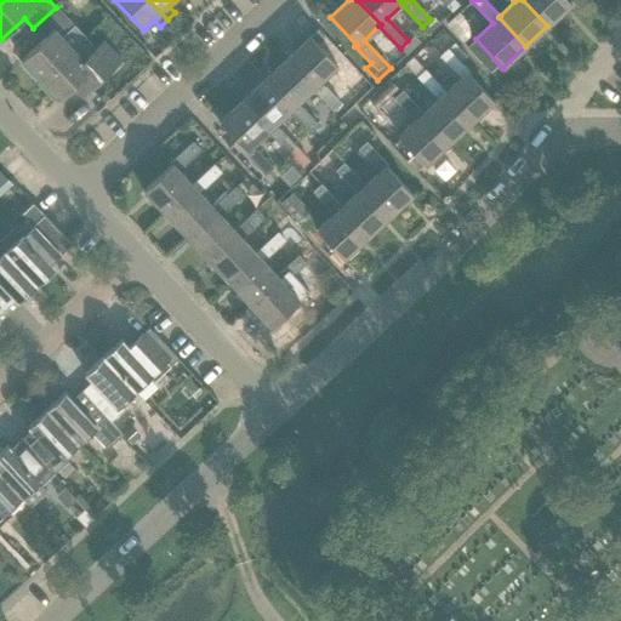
[(523,0),(547,26),(570,4),(567,0),(523,0)]
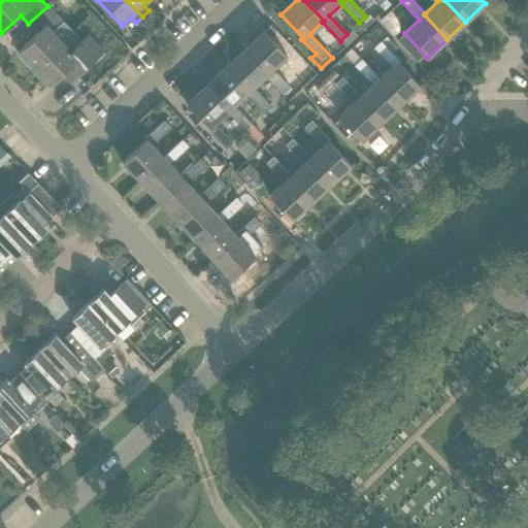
[(33,68),(71,32),(47,6),(28,24),(37,33),(18,52),(33,68)]
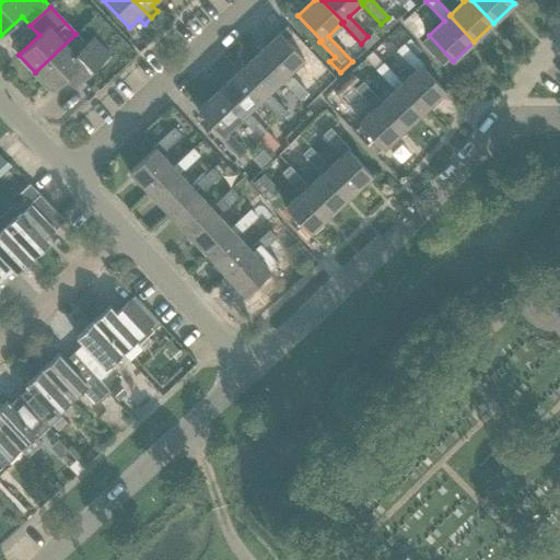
[(279,33),(258,53),(282,79),(281,80),(300,100),(307,93),(289,73),(303,59),(279,33)]
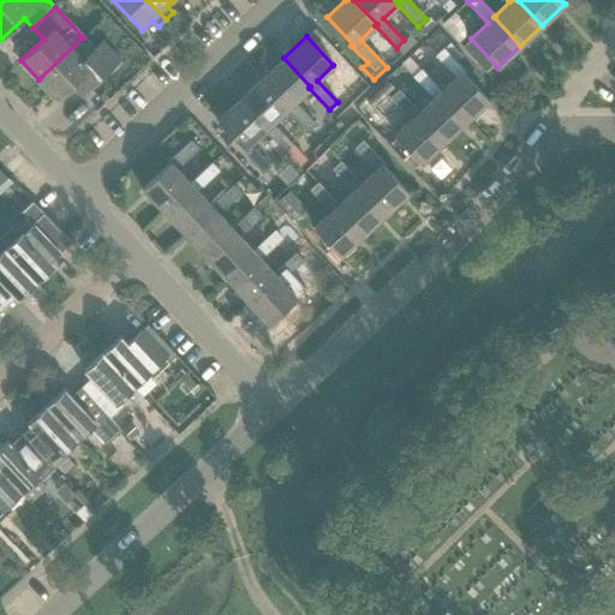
[(94,48),(83,37),(39,79),(57,100),(81,78),(89,87),(120,58),(102,39),(94,48)]
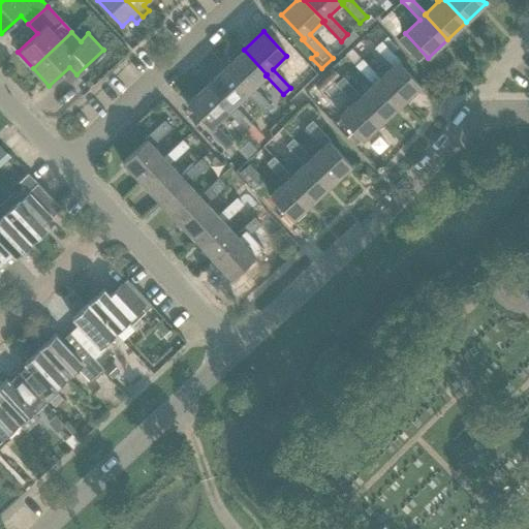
[(377,80),(400,104),(419,86),(398,62),(400,61),(380,41),(374,48),(392,66),(379,79),(377,80)]
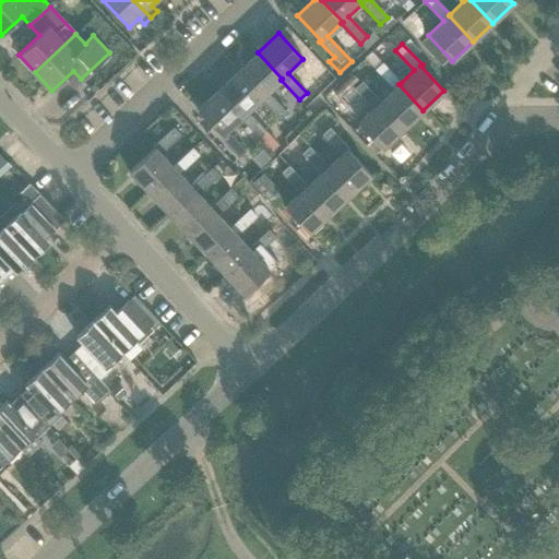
[(268,92),(281,80),(282,79),(258,52),(237,71),(262,97),(261,98),(280,119),(286,111),(268,92)]
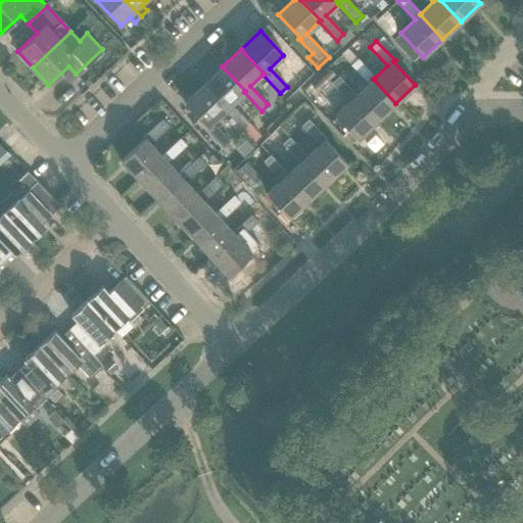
[(347,49),(341,55),(350,65),(358,59),(347,49)]
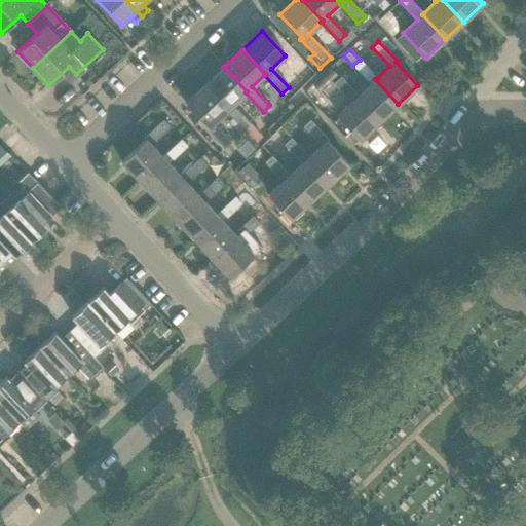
[(375,79),(377,78),(360,60),(352,66),(370,84),(358,96),(357,97),(379,121),(398,104),(375,79)]
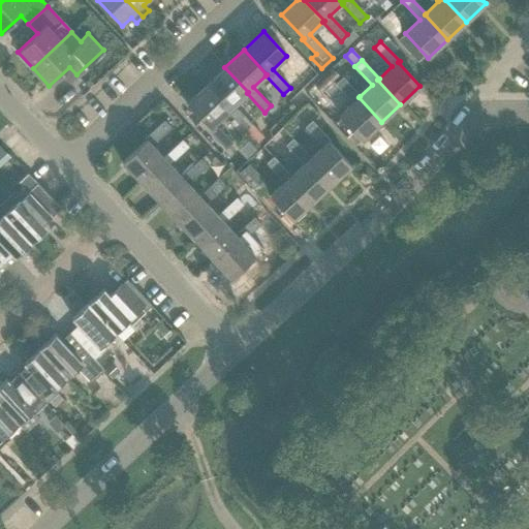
[(234,105),(247,93),(248,92),(224,67),(206,86),(228,111),(227,112),(245,130),(251,124),(234,105)]
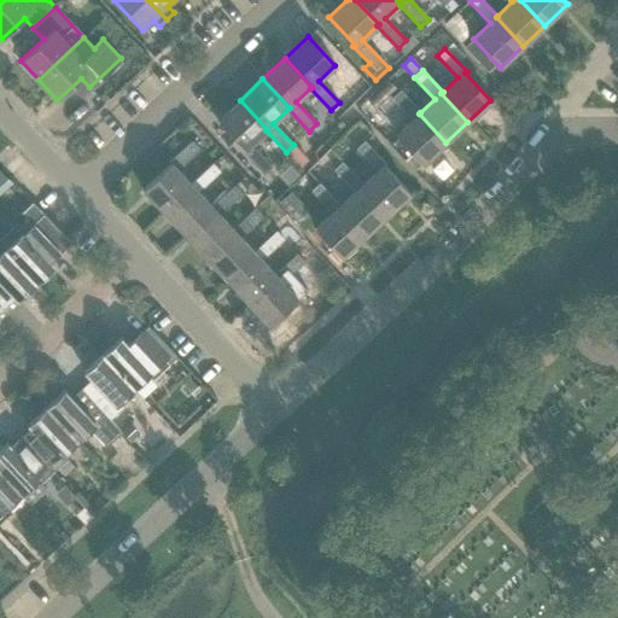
[(419,114),(420,112),(400,91),(392,98),(412,120),(396,135),(397,138),(423,164),(445,143),(419,114)]
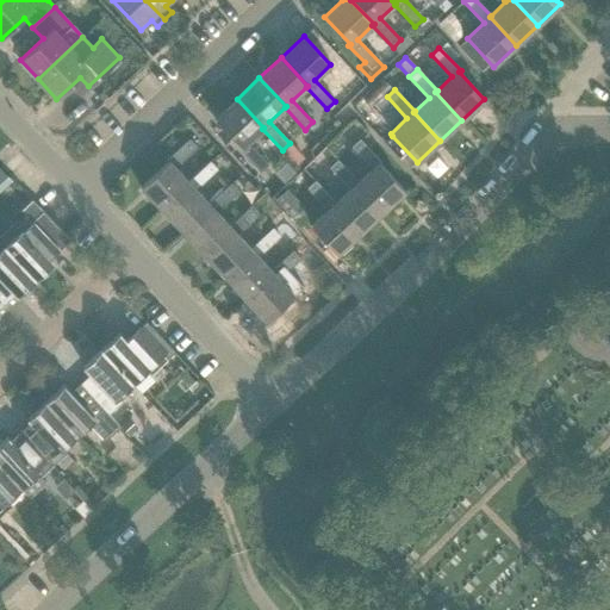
[(248,142),(262,129),(263,128),(237,99),(215,120),(240,148),(238,149),(260,172),(268,165),(248,142)]
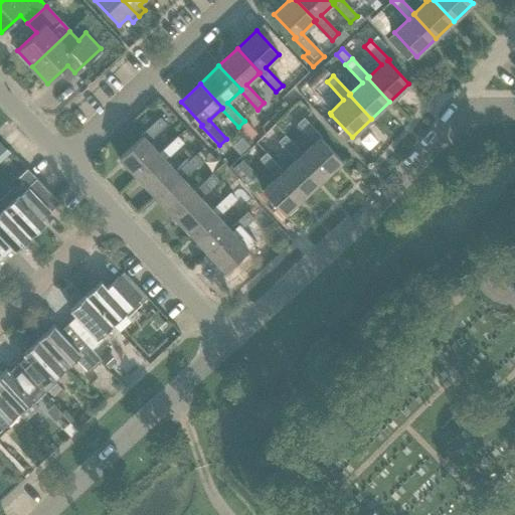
[(331,115),(325,121),(326,122),(346,143),(352,137),(331,115)]
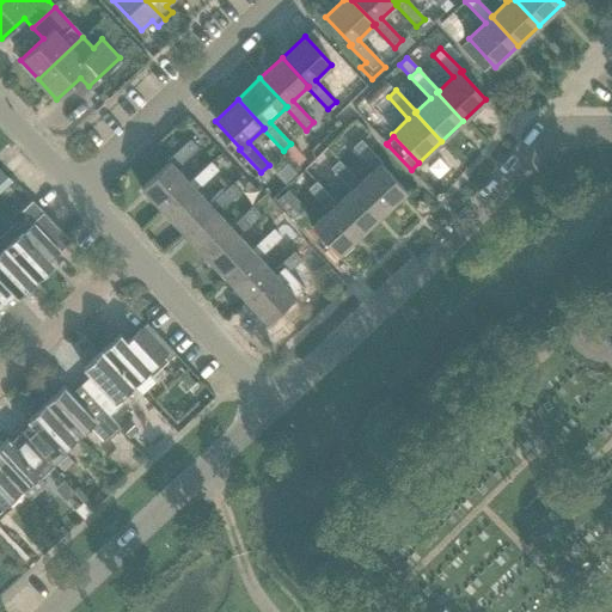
[(140,189),(161,210),(190,184),(189,183),(176,169),(197,148),(189,140),(166,161),(167,163),(140,189)]
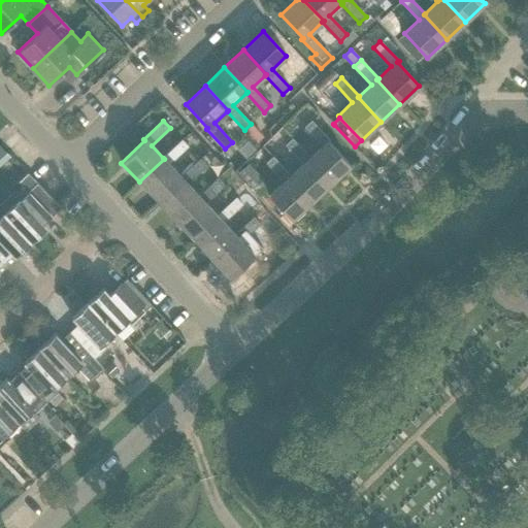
[(307,160),(330,185),(351,166),(328,141),(329,140),(311,121),(304,127),(322,146),(309,158),(307,160)]
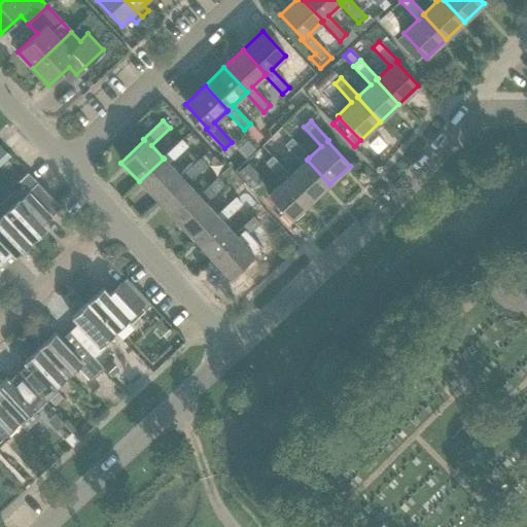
[(307,160),(309,157),(291,138),(284,144),(302,164),(289,176),(288,177),(310,202),(329,184),(307,160)]
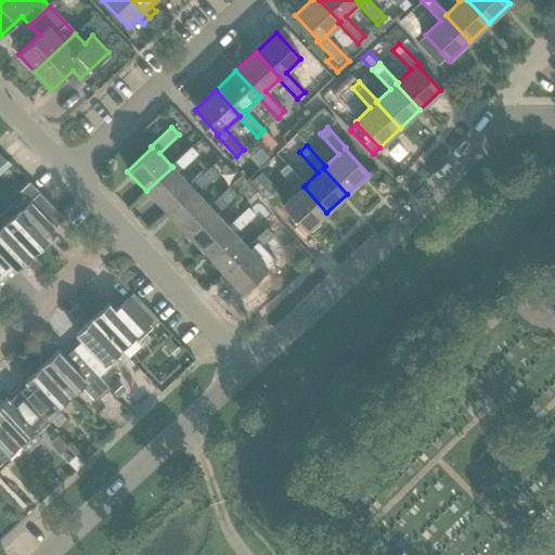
[(191,188),(190,185),(178,172),(197,154),(191,147),(171,166),(172,167),(146,191),(165,211),(191,188)]
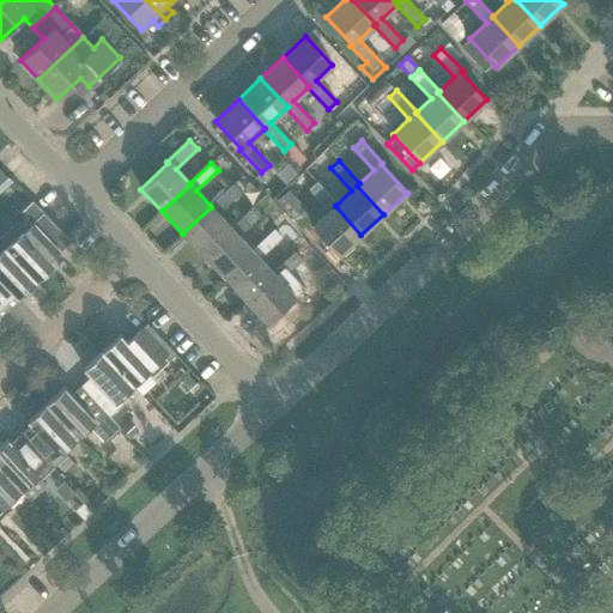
[(338,255),(360,235),(335,206),(337,205),(316,182),(308,189),(328,212),(311,226),(338,255)]
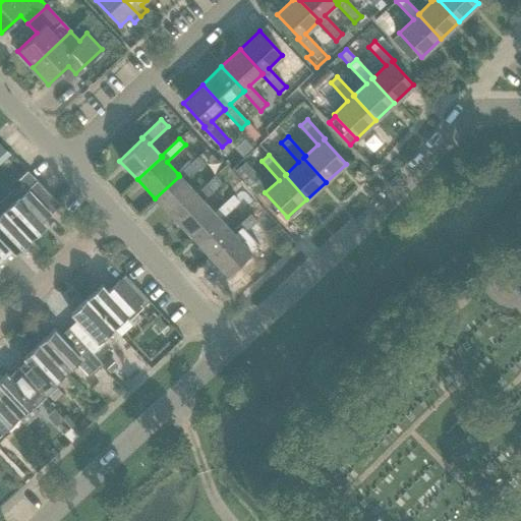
[(197,194),(196,193),(185,181),(204,164),(196,158),(178,174),(179,176),(155,198),(173,218),(197,194)]
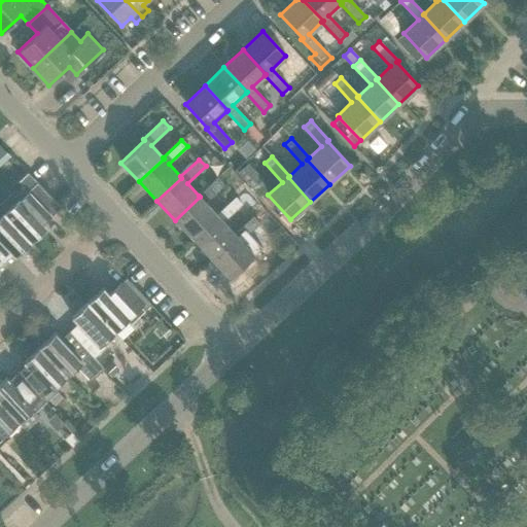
[(262,178),(247,163),(238,172),(252,187),(262,178)]
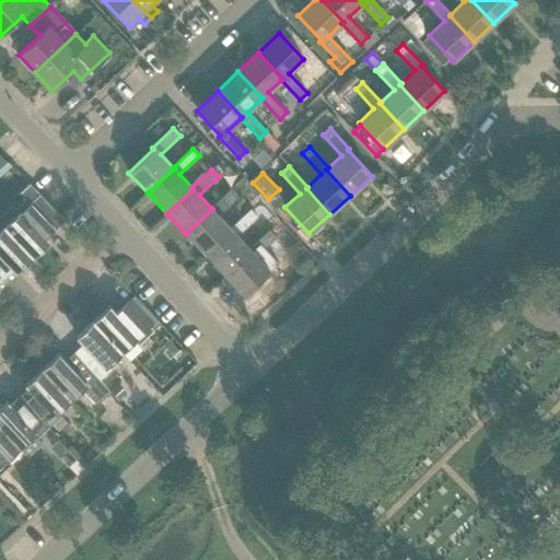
[(259,195),(243,177),(235,185),(252,202),(259,195)]
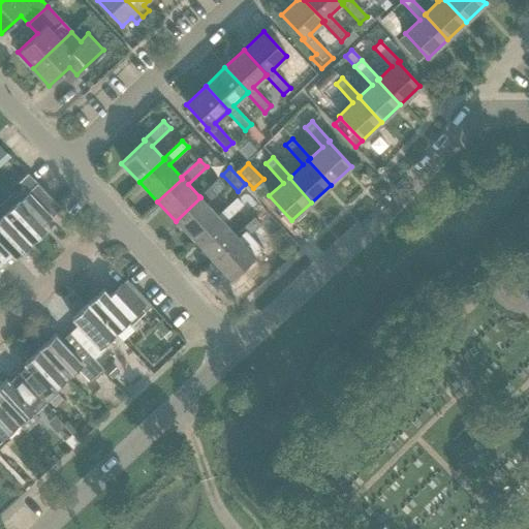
[(14,205),(3,215),(32,245),(47,230),(40,223),(49,216),(52,219),(60,211),(25,173),(14,182),(23,190),(11,201),(14,205)]
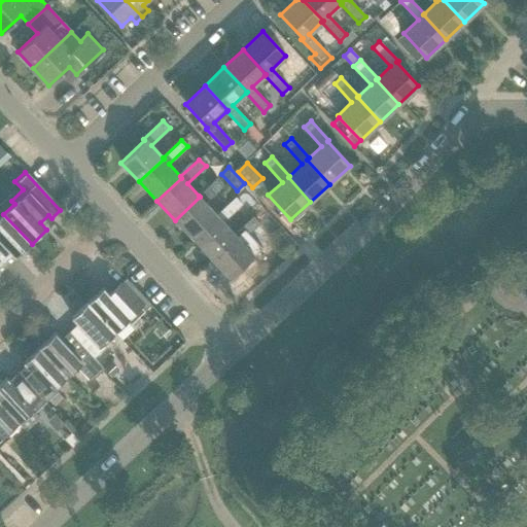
[(217,217),(216,215),(205,203),(223,185),(217,178),(199,196),(200,197),(175,220),(194,240),(217,217)]
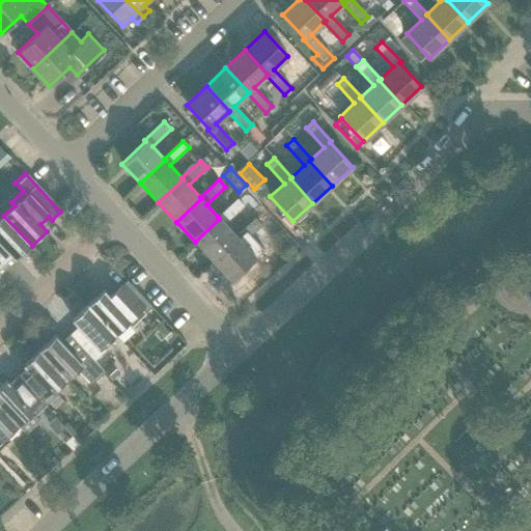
[(238,239),(236,236),(224,224),(244,206),(238,199),(218,217),(219,219),(195,242),(213,261),(238,239)]
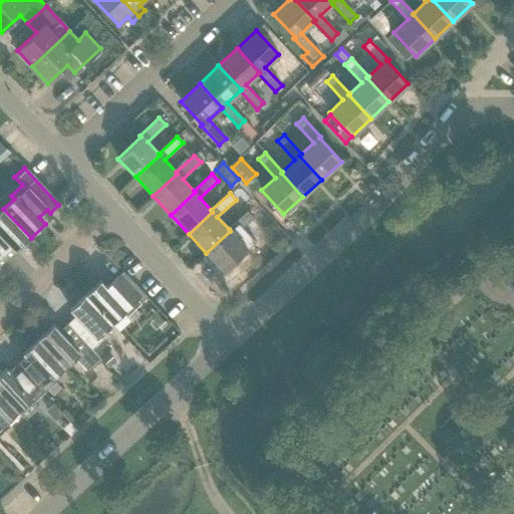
[(0,252),(1,254),(9,246),(16,252),(31,238),(3,209),(0,211),(0,252)]
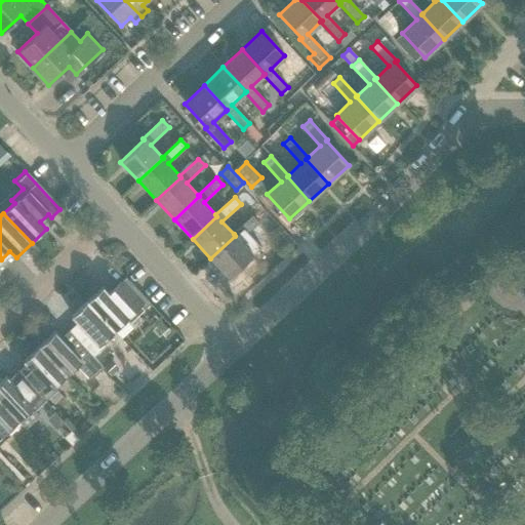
[(235,236),(210,258),(229,278),(253,254),(240,241),(258,224),(252,216),(234,234),(235,236)]
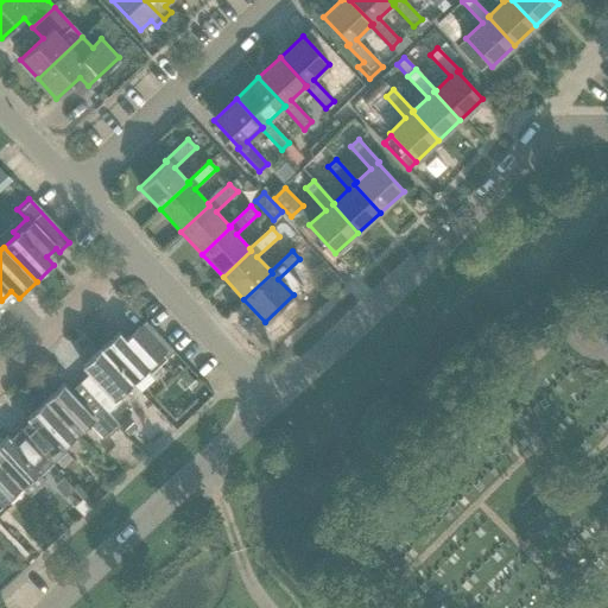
[(101,349),(132,384),(146,371),(156,381),(165,373),(159,366),(175,353),(146,323),(126,341),(119,333),(101,349)]
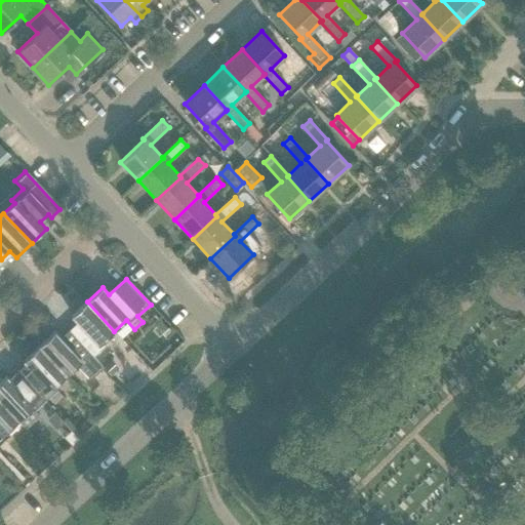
[(69,332),(93,357),(106,347),(102,342),(114,331),(87,301),(71,318),(77,325),(69,332)]
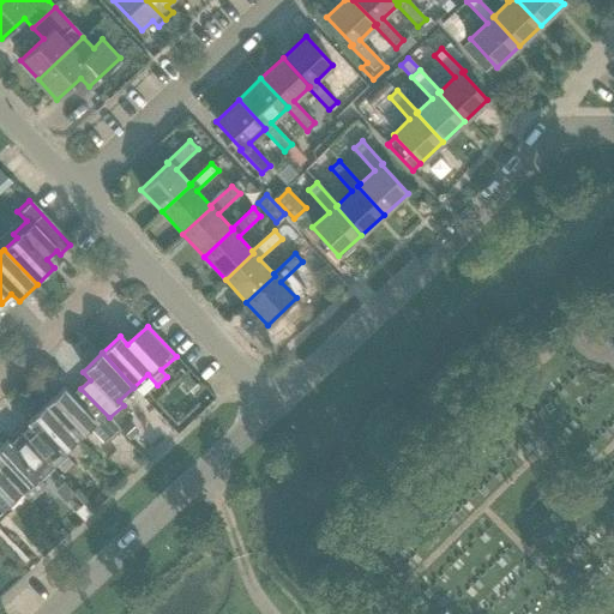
[(46,407),(78,440),(90,428),(107,445),(121,431),(109,417),(80,389),(71,398),(62,390),(46,407)]
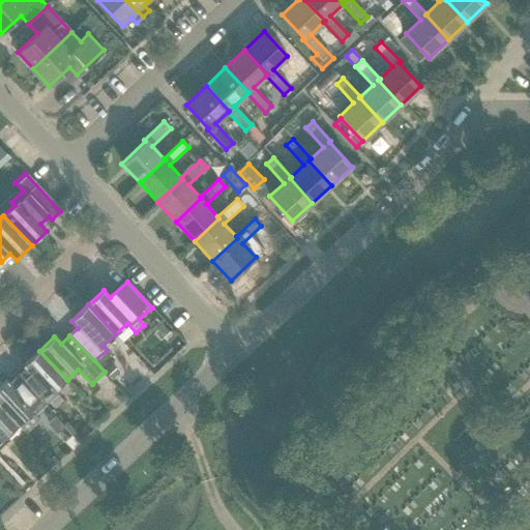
[(67,380),(39,351),(23,366),(29,374),(22,381),(47,407),(57,396),(54,392),(67,380)]
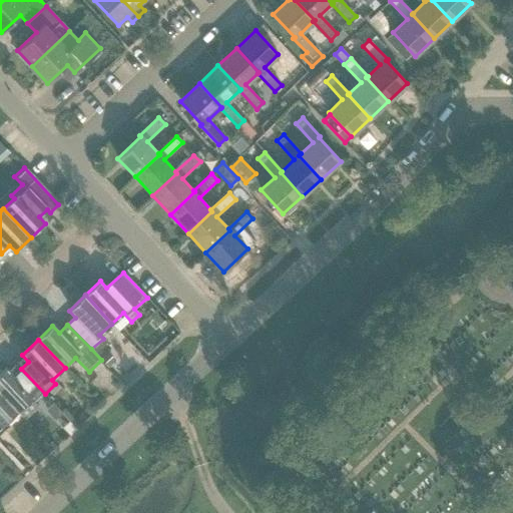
[(108,350),(101,356),(100,358),(109,367),(116,360),(108,350)]
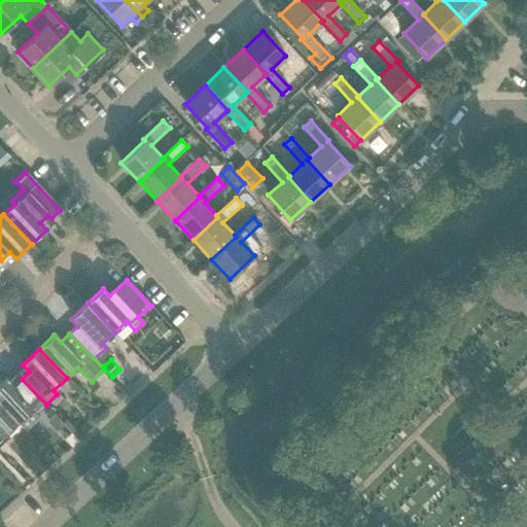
[(0,384),(0,405),(18,424),(20,423),(25,429),(38,417),(36,414),(46,405),(22,379),(13,387),(6,379),(0,384)]
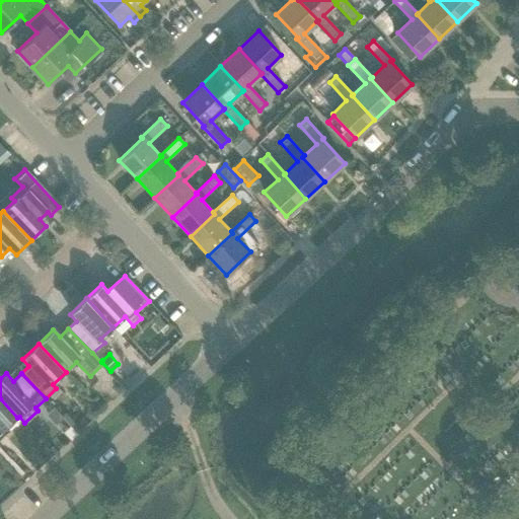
[(17,418),(0,398),(0,441),(9,433),(6,429),(17,418)]
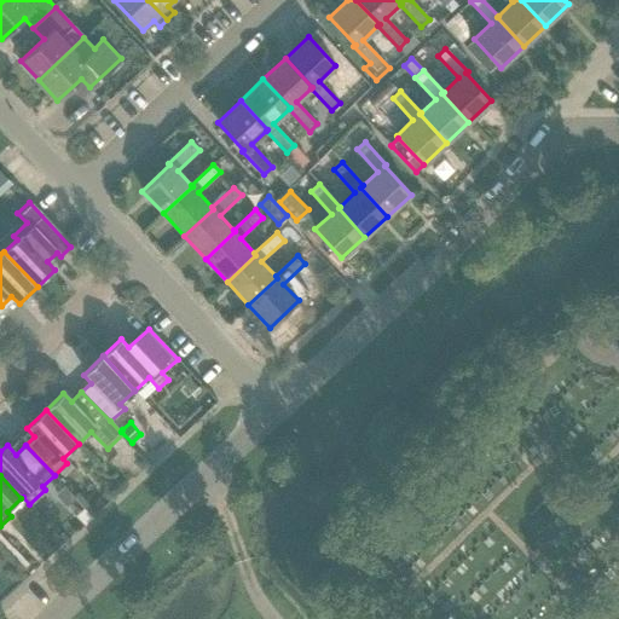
[(64,487),(56,495),(62,501),(67,505),(75,498),(70,493),(64,487)]
